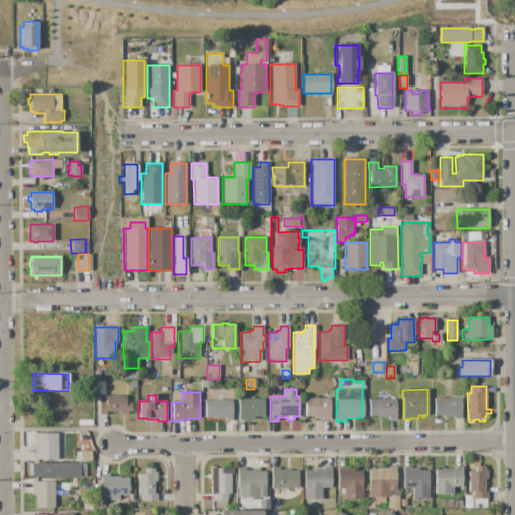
[(98,400),(104,400),(104,396),(126,396),(126,403),(131,403),(131,411),(128,411),(128,414),(118,414),(118,412),(107,412),(107,415),(98,415),(98,400)]
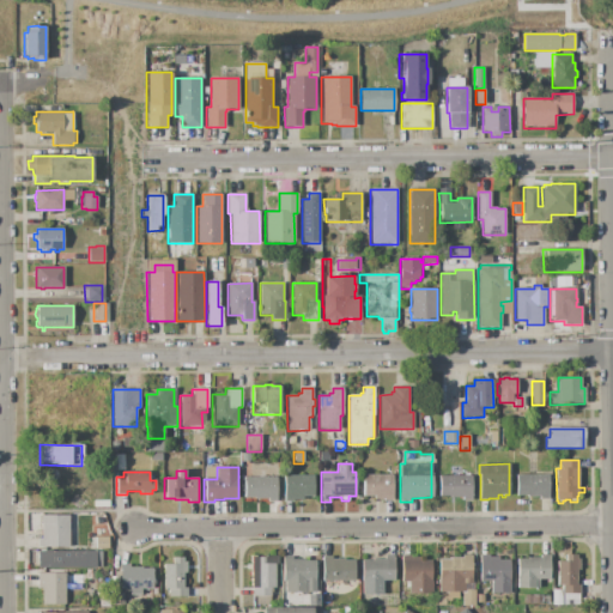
[(363,474),(392,474),(393,502),(383,502),(383,501),(374,501),(374,498),(363,498),(363,474)]
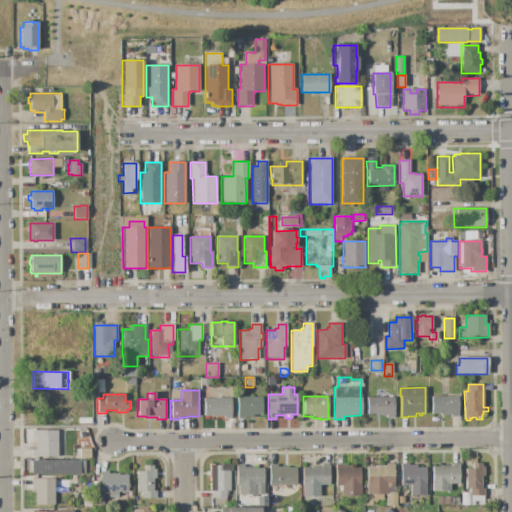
[(236,397),(261,397),(262,415),(253,415),(253,417),(245,417),(245,419),(237,419),(236,397)]
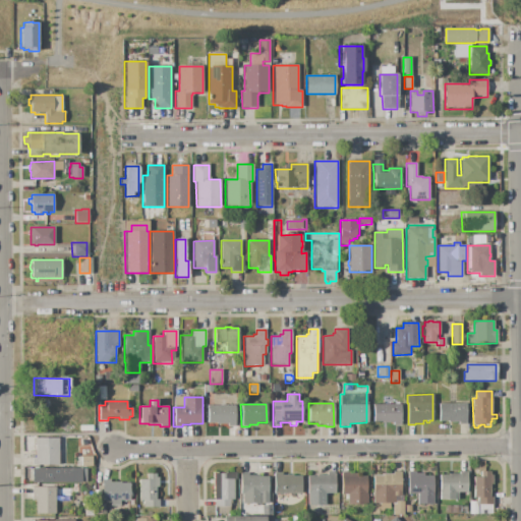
[(439,404),(466,404),(466,424),(459,424),(459,422),(440,422),(439,404)]
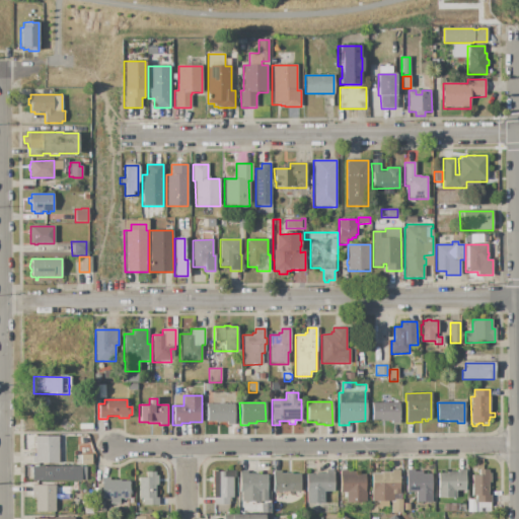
[(206,404),(234,403),(234,425),(226,425),(226,423),(215,423),(215,422),(206,422),(206,404)]
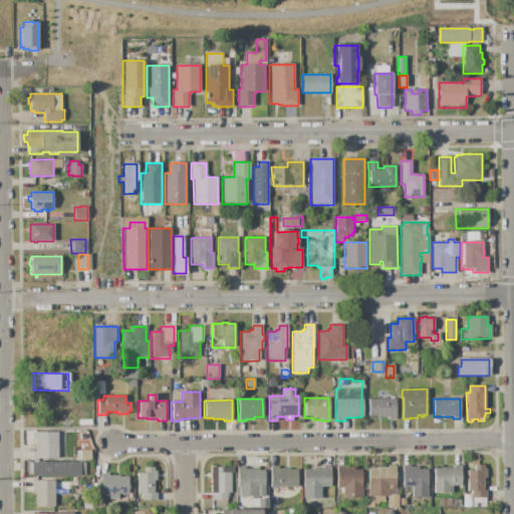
[(368,400),(396,400),(396,419),(388,420),(388,418),(374,418),(374,416),(368,416),(368,400)]
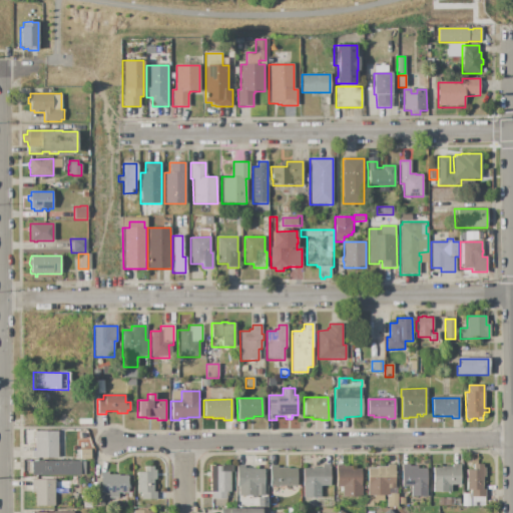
[(34,432),(58,431),(58,458),(34,458),(31,458),(31,450),(34,450),(34,432)]
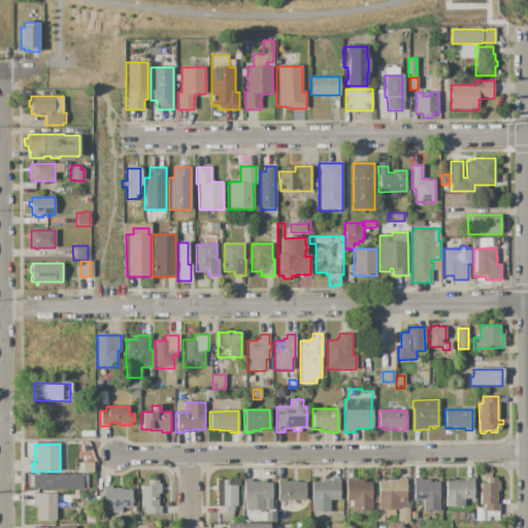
[(81,463),(94,462),(94,472),(81,472),(81,463)]
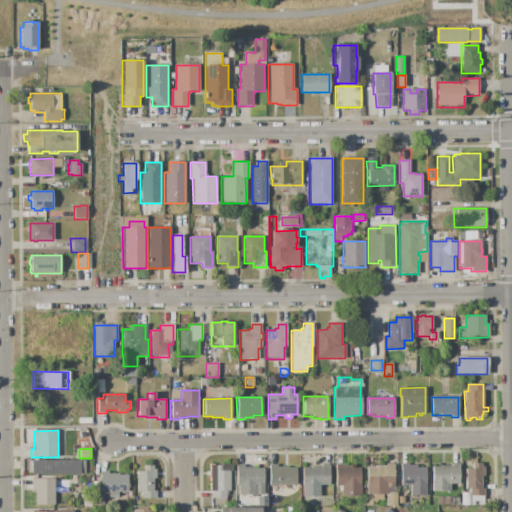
[(31,460),(80,459),(80,460),(85,460),(85,474),(80,474),(31,475),(31,460)]
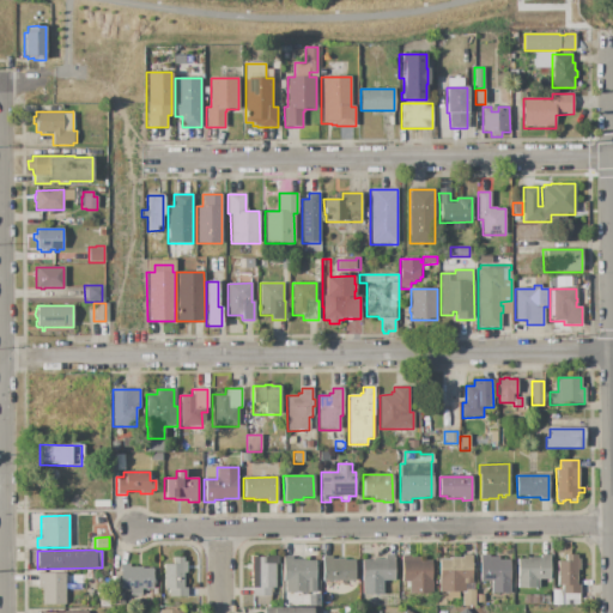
[(480,554),(490,554),(490,557),(498,557),(498,560),(510,560),(510,593),(492,593),(492,581),(480,581),(480,554)]
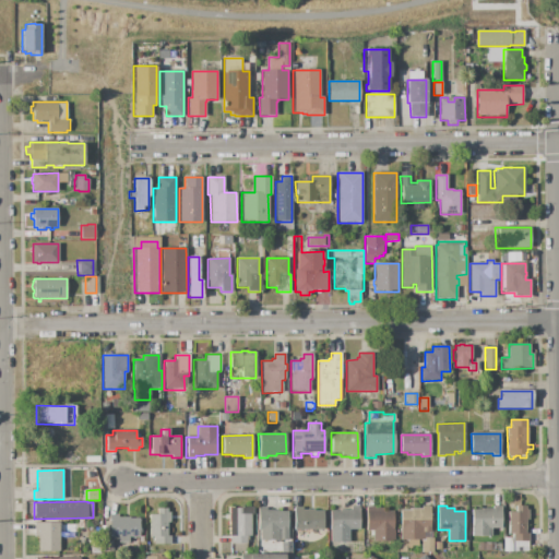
[(508,512),(516,512),(516,506),(525,506),(525,509),(527,509),(527,520),(525,520),(525,534),(528,534),(528,540),(527,540),(527,551),(513,551),(513,534),(508,534),(508,512)]
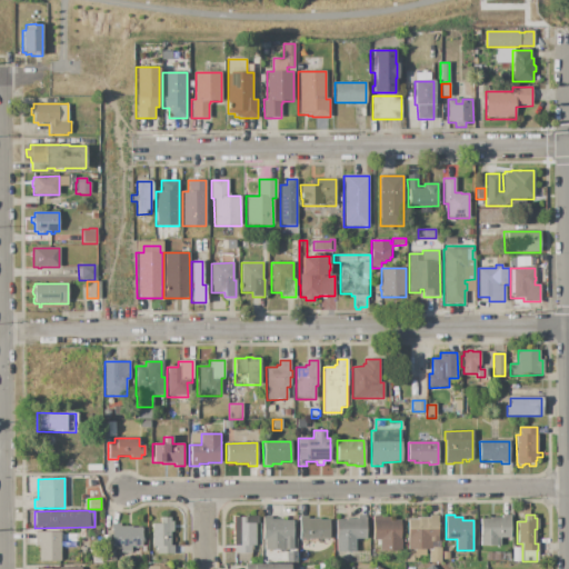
[(231,516),(258,516),(258,523),(256,523),(256,546),(251,546),(251,558),(258,558),(262,558),(262,563),(233,563),(233,552),(225,552),(225,546),(231,546),(231,529),(229,529),(229,523),(231,523),(231,516)]
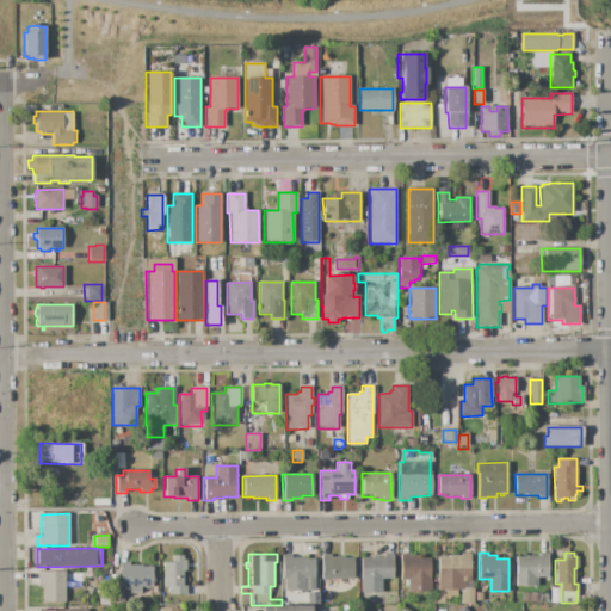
[(359,559),(371,559),(371,556),(383,556),(383,554),(394,554),(394,579),(382,579),(382,593),(359,593),(359,559)]
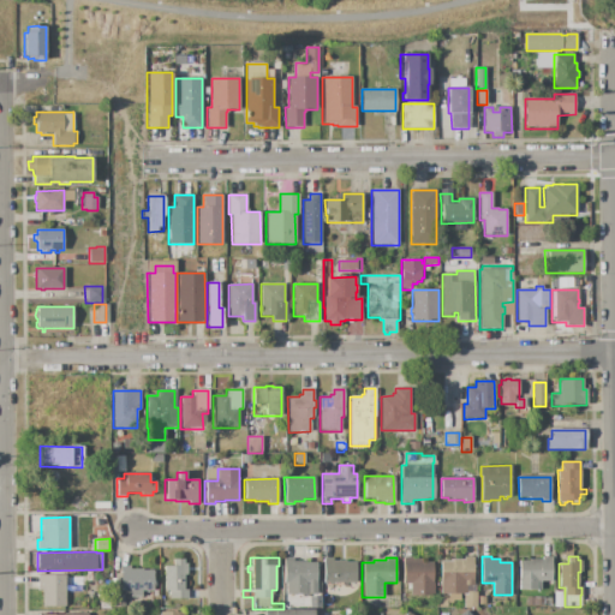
[(402,557),(412,557),(412,559),(422,559),(422,562),(433,562),(433,583),(434,583),(434,596),(410,596),(410,584),(402,584),(402,557)]
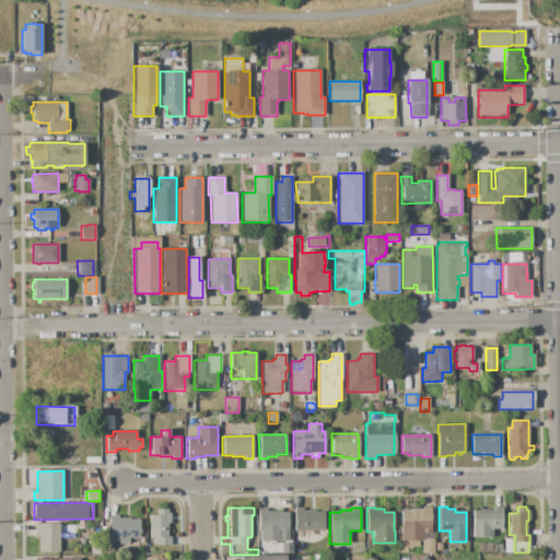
[(401,511),(410,511),(410,510),(422,510),(422,508),(431,508),(431,534),(426,534),(426,539),(433,539),(433,553),(422,553),(422,541),(401,541),(401,511)]
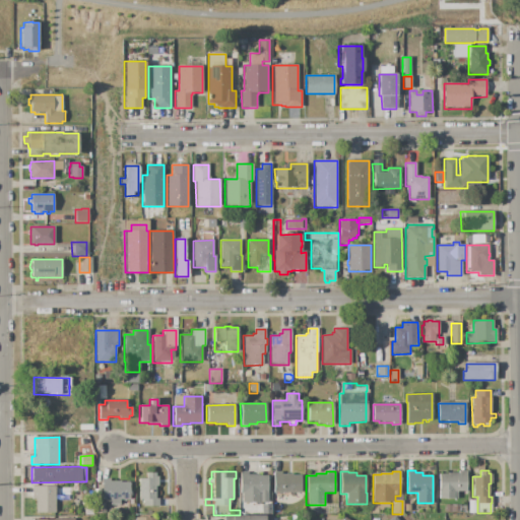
[(439,474),(448,474),(448,473),(459,473),(459,471),(466,471),(466,492),(457,492),(457,500),(439,500),(439,474)]
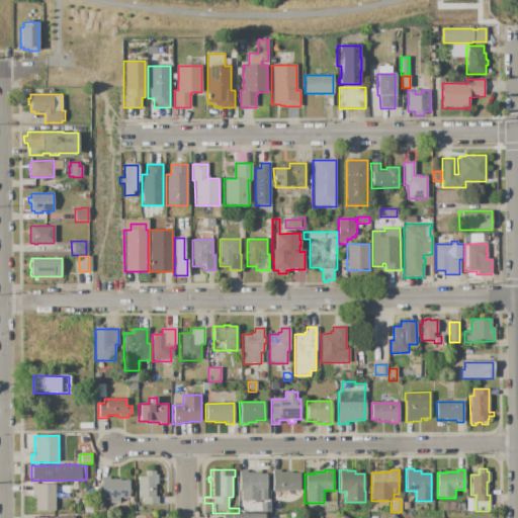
[(239,470),(247,470),(247,472),(257,472),(257,473),(267,473),(267,501),(259,501),(259,503),(252,503),(252,501),(241,501),(241,492),(239,492),(239,470)]
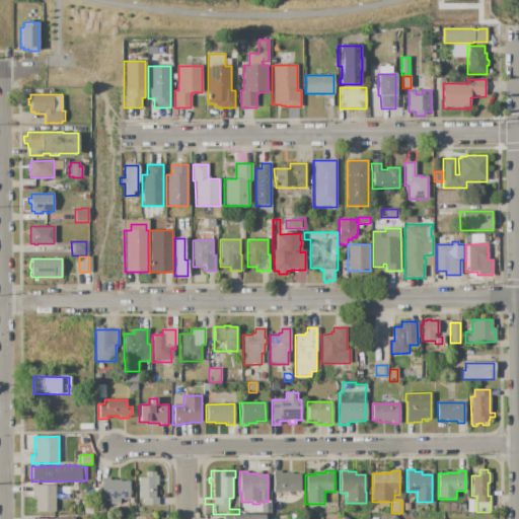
[(273,471),(281,471),(281,473),(292,473),(292,474),(300,474),(300,492),(289,492),(289,495),(284,495),(284,492),(273,492),(273,471)]
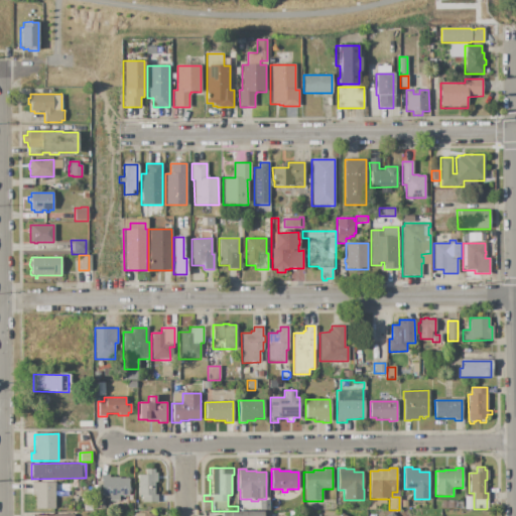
[(137,475),(144,475),(144,470),(154,470),(154,473),(156,473),(156,483),(154,483),(154,495),(157,495),(157,503),(141,503),(141,496),(137,496),(137,475)]
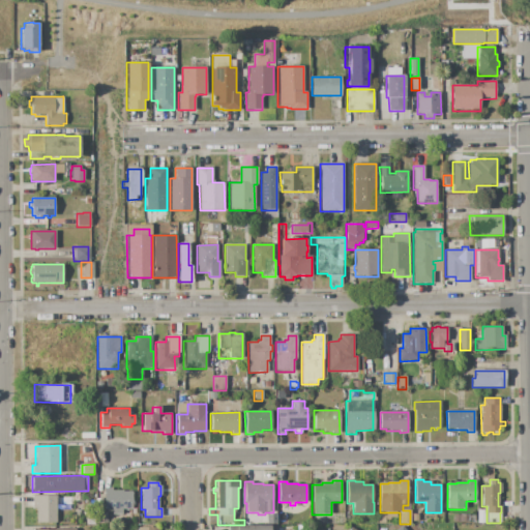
[(104,488),(112,488),(112,490),(123,490),(123,492),(133,492),(133,508),(122,509),(122,513),(112,513),(112,509),(108,509),(104,509),(104,488)]
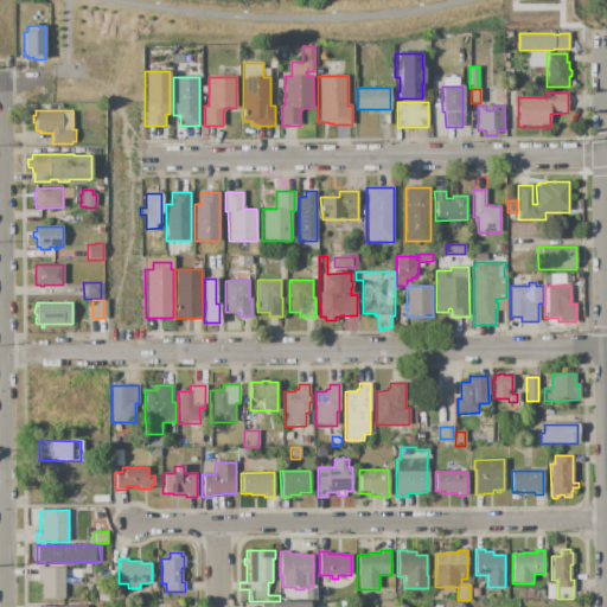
[(38,568),(64,567),(65,599),(42,599),(42,583),(38,583),(38,568)]
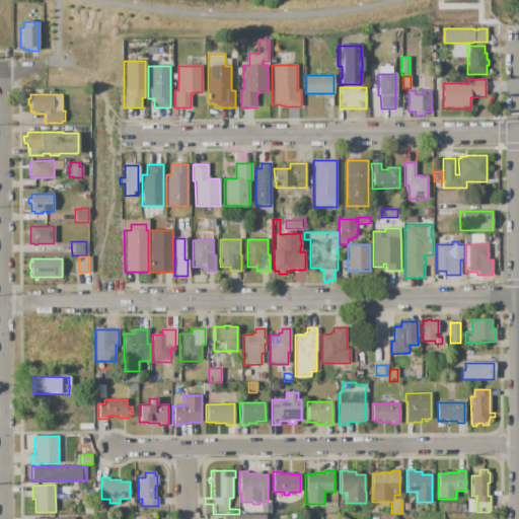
[(467,500),(474,500),(474,503),(475,503),(475,512),(467,512),(467,500)]
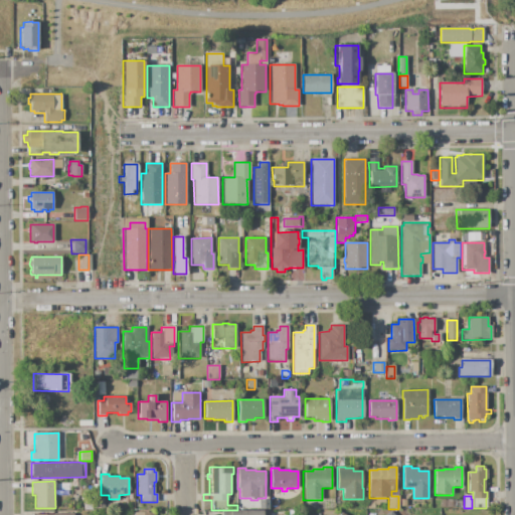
[(93,498),(104,498),(104,509),(94,509),(93,498)]
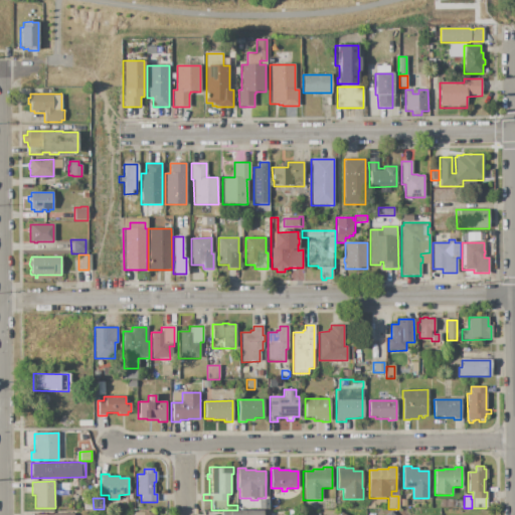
[(366,500),(374,500),(374,508),(366,508),(366,500)]
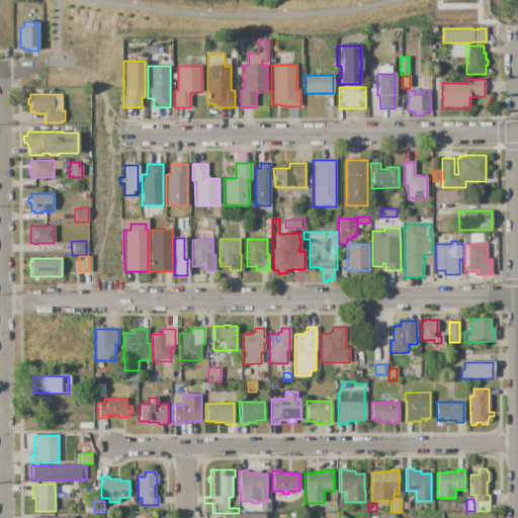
[(443,503),(464,503),(464,511),(443,511),(443,503)]
